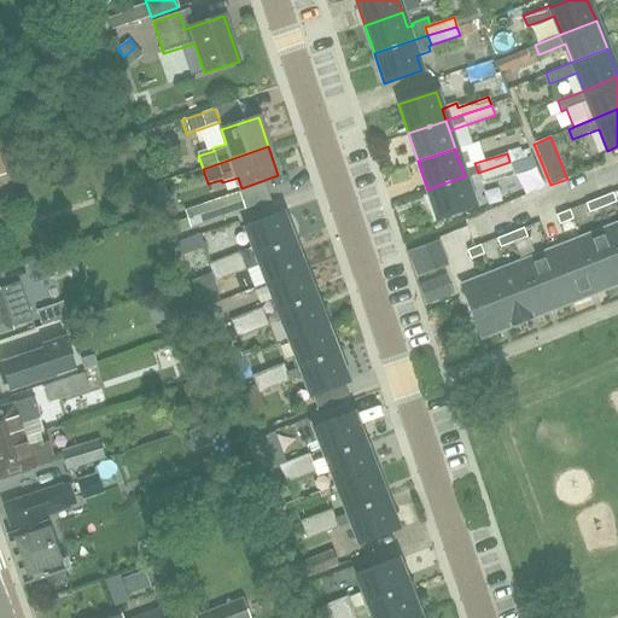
[(509,162),(478,173),(481,182),(513,172),(509,162)]
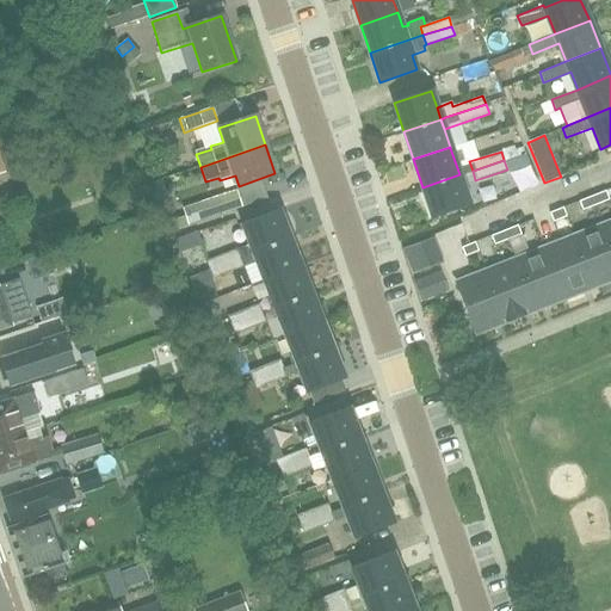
[(460,174),(423,187),(432,216),(469,204),(463,184),(460,174)]
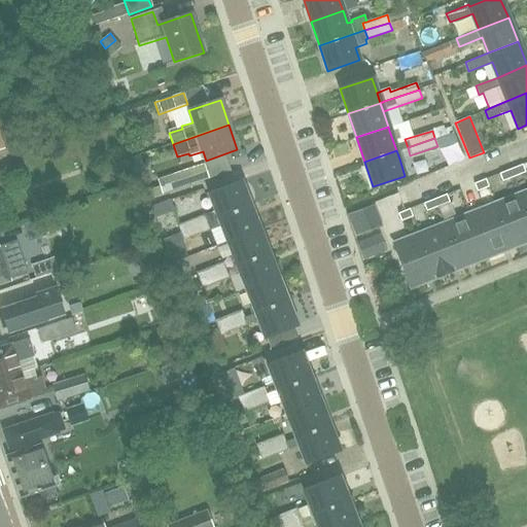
[(144,171),(139,154),(131,157),(136,173),(144,171)]
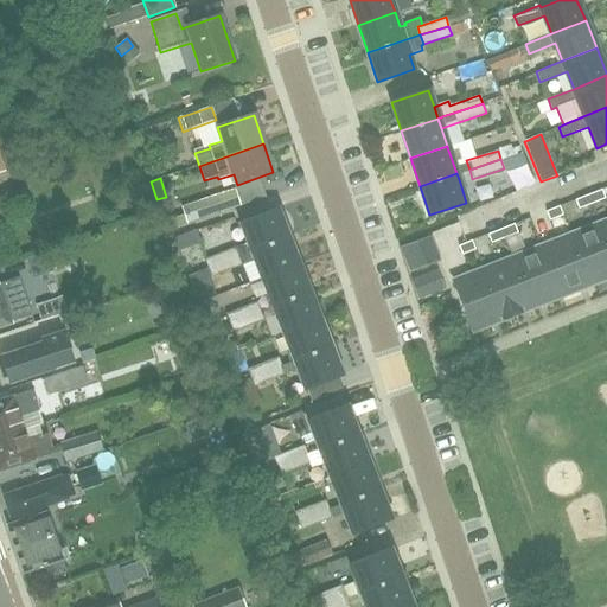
[(600,190),(586,196),(590,205),(604,199),(600,190)]
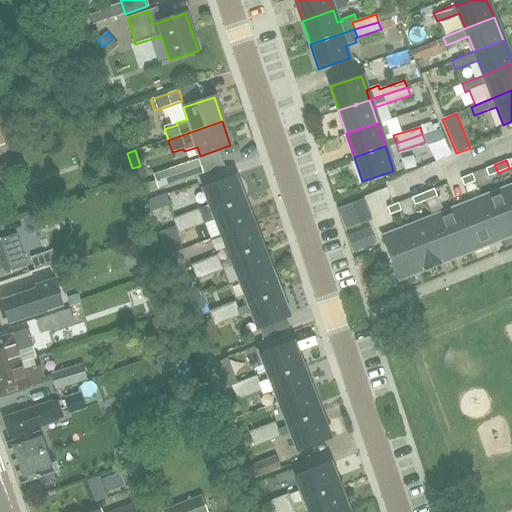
[(158,188),(185,179),(205,172),(202,161),(184,167),(183,164),(153,174),(155,180),(138,187),(141,194),(158,188)]
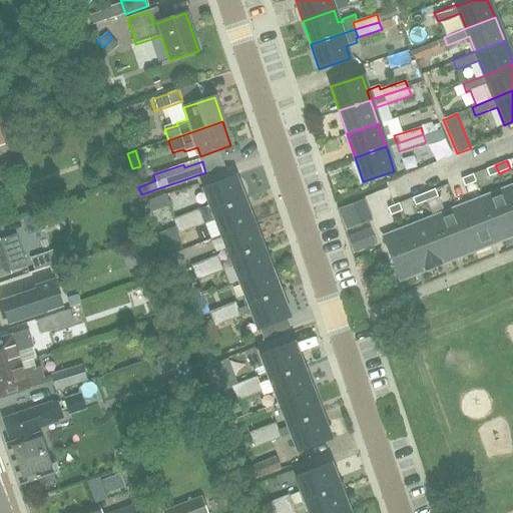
[(499,173),(495,165),(484,169),(487,177),(499,173)]
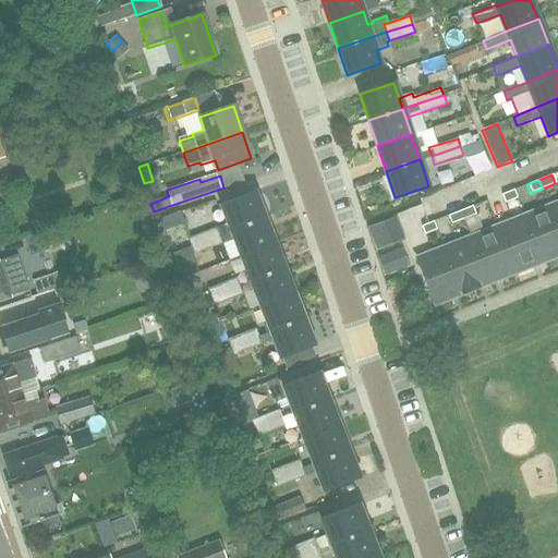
[(499,195),(502,204),(516,198),(512,190),(499,195)]
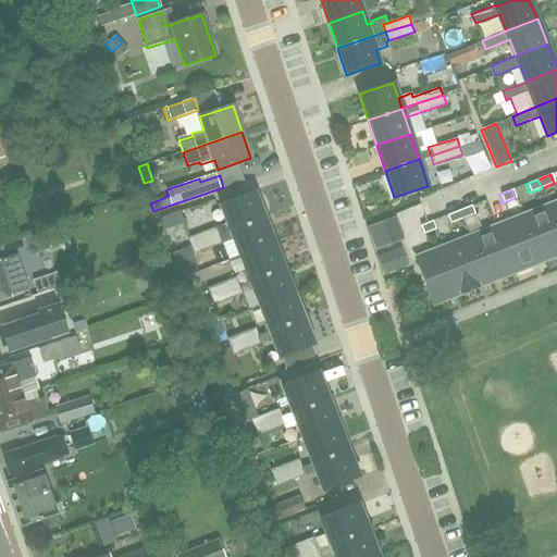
[(221,205),(227,223),(224,225),(223,224),(187,238),(190,246),(265,218),(255,192),(221,205)]
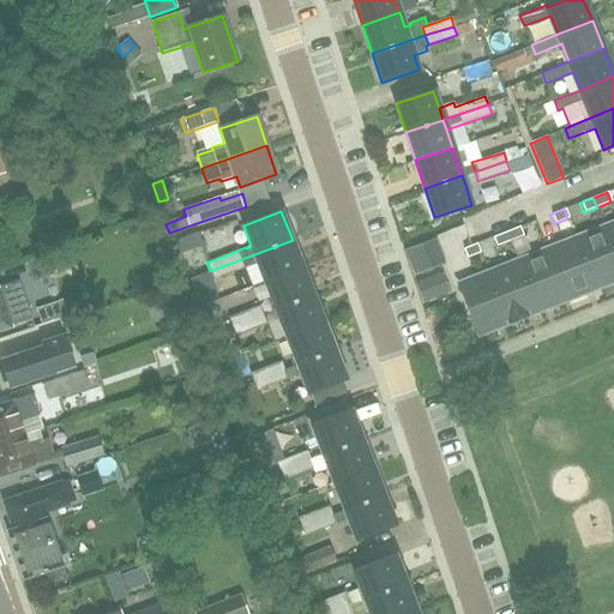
[(577,238),(597,289),(613,282),(613,247),(606,226),(577,238)]
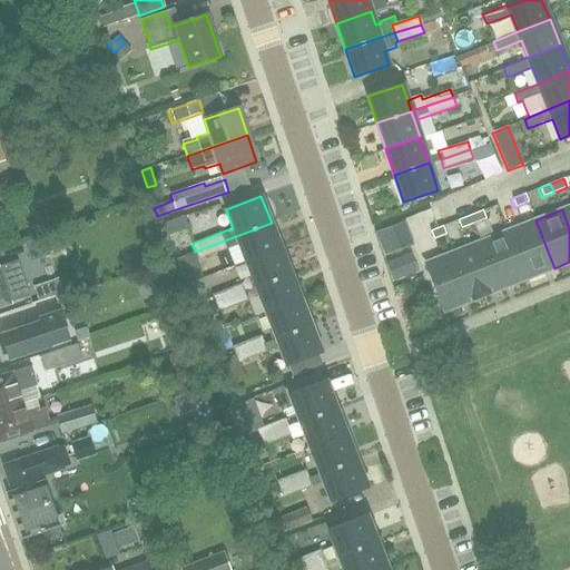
[(481,210),(469,216),(472,224),(484,219),(481,210)]
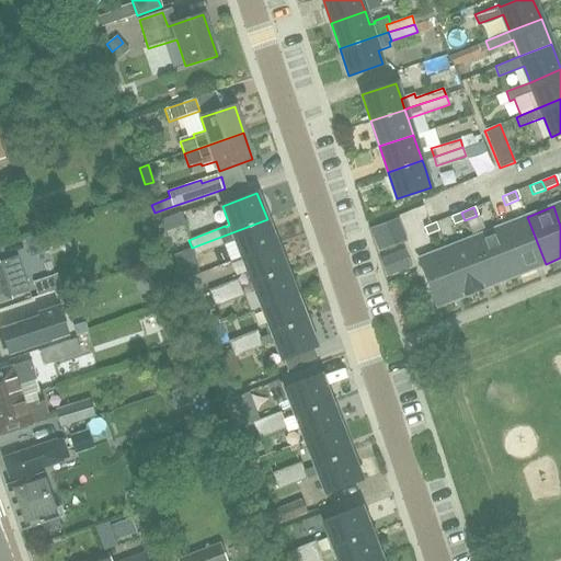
[(453,226),(465,220),(461,213),(449,217),(453,226)]
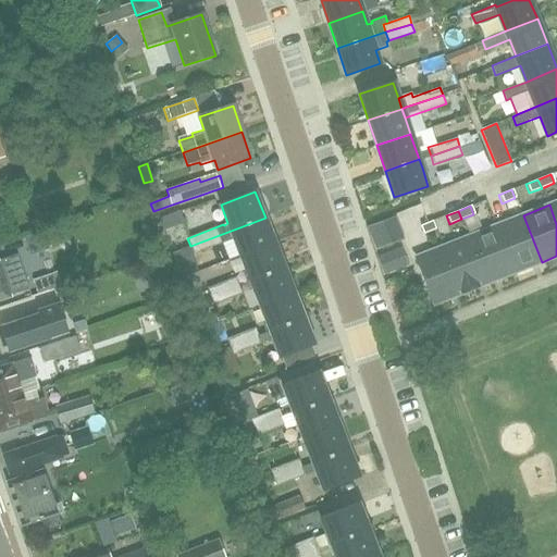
[(515,273),(542,262),(523,215),(496,226),(515,273)]
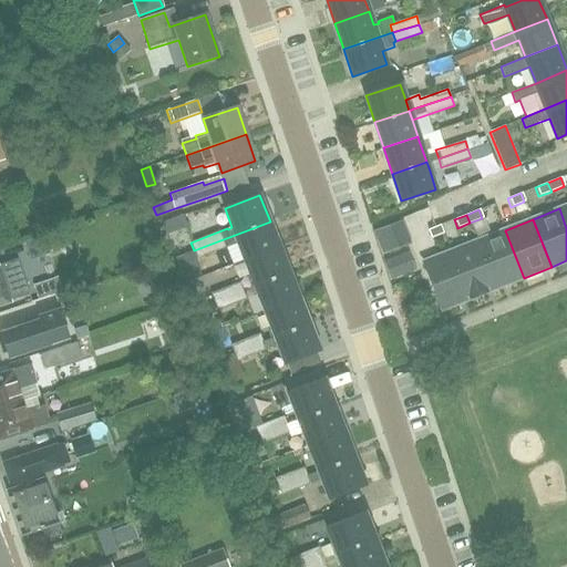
[(270,222),(194,250),(197,258),(238,243),(245,260),(280,247),(270,222)]
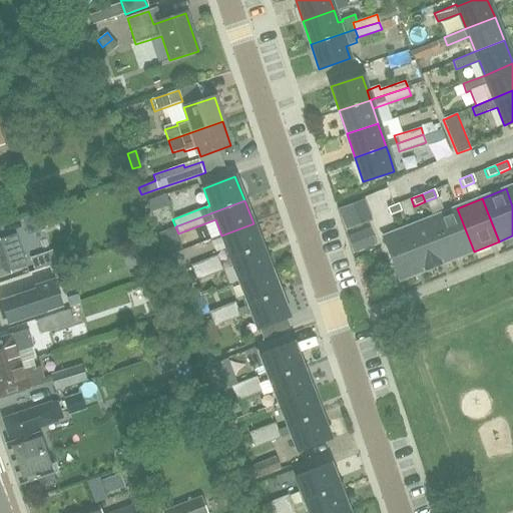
[(386,208),(389,216),(401,211),(398,203),(386,208)]
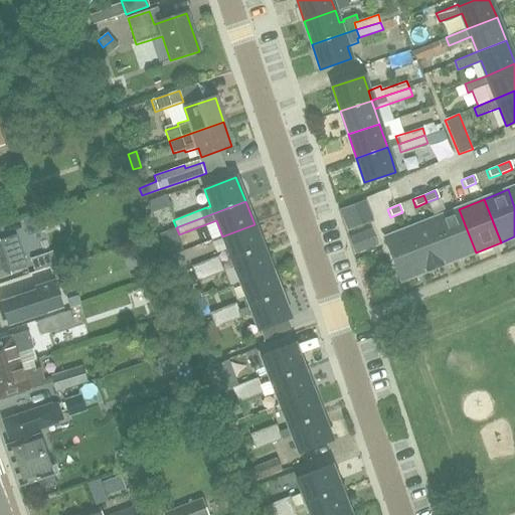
[(452,262),(476,252),(459,209),(435,218),(452,262)]
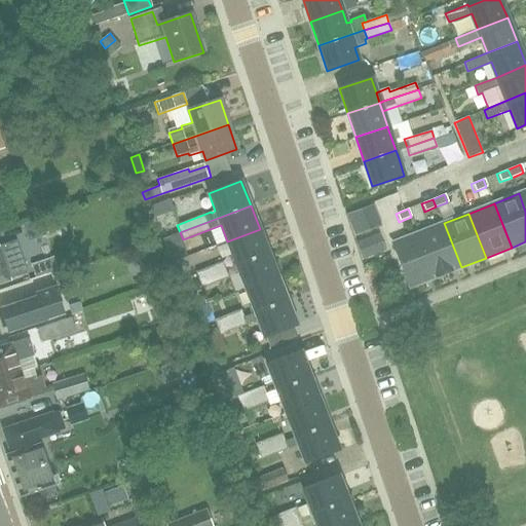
[(24,222),(29,239),(48,233),(43,216),(24,222)]
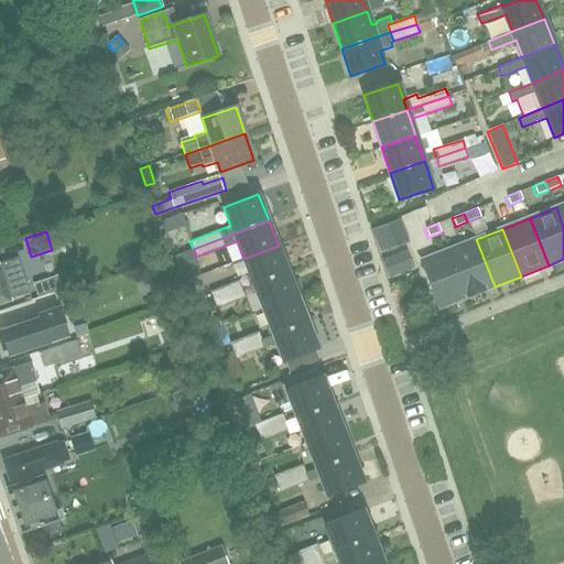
[(476,239),(448,250),(467,297),(495,286),(476,239)]
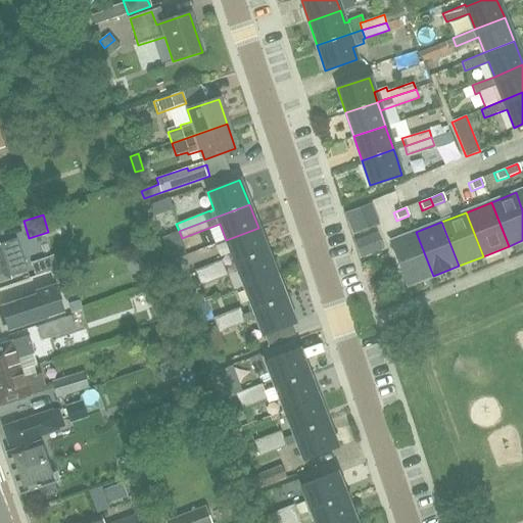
[(364,233),(370,250),(388,243),(382,226),(364,233)]
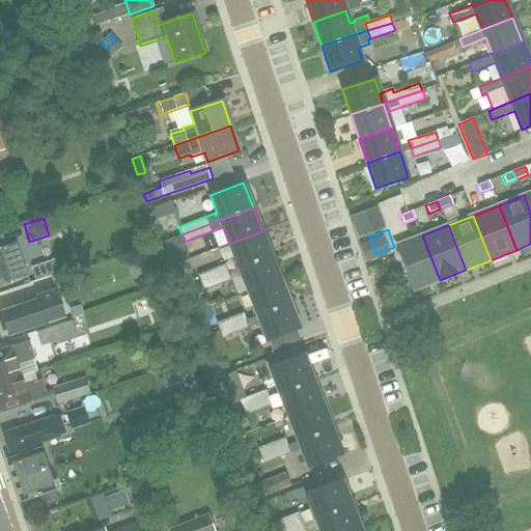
[(262,231),(229,244),(239,268),(272,255),(262,231)]
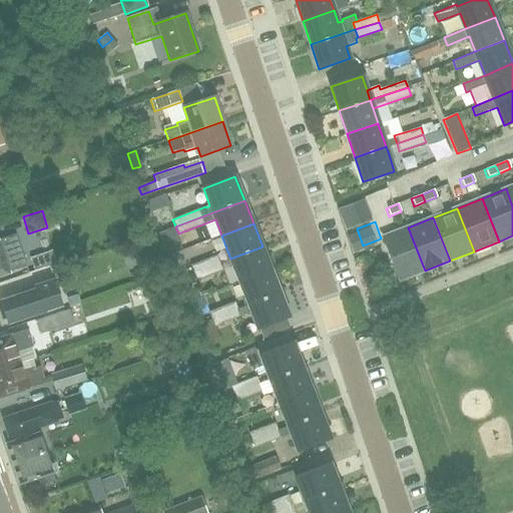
[(399,281),(425,271),(408,227),(382,237),(399,281)]
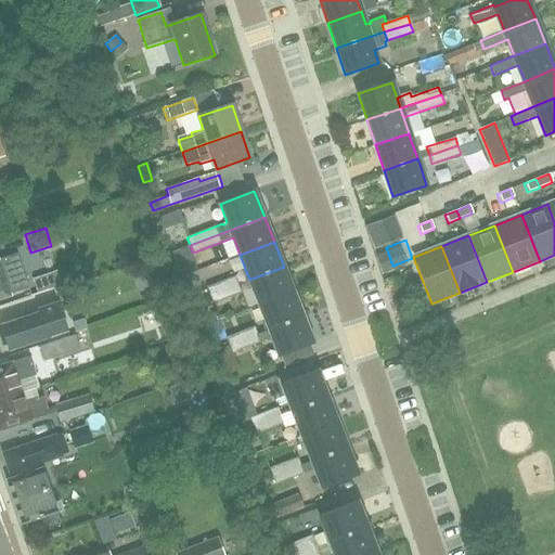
[(0,298),(20,293),(29,288),(17,255),(7,258),(0,260),(0,298)]
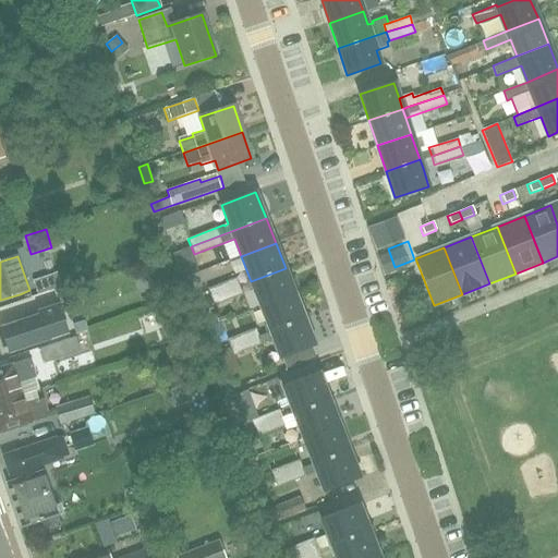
[(294,293),(286,268),(251,281),(261,307),(294,293)]
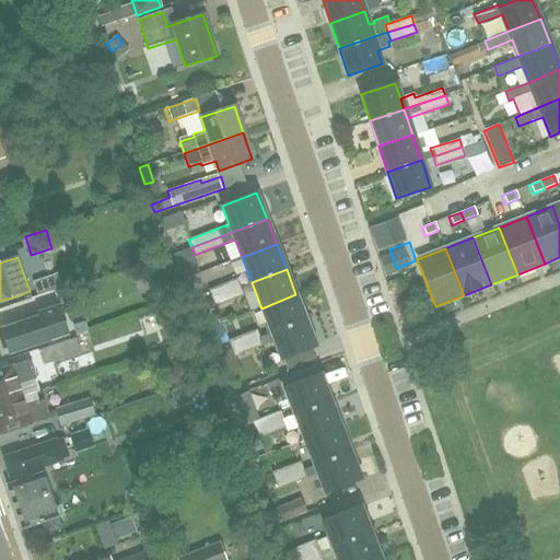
[(241,288),(237,279),(208,290),(211,298),(211,299),(241,288)]
